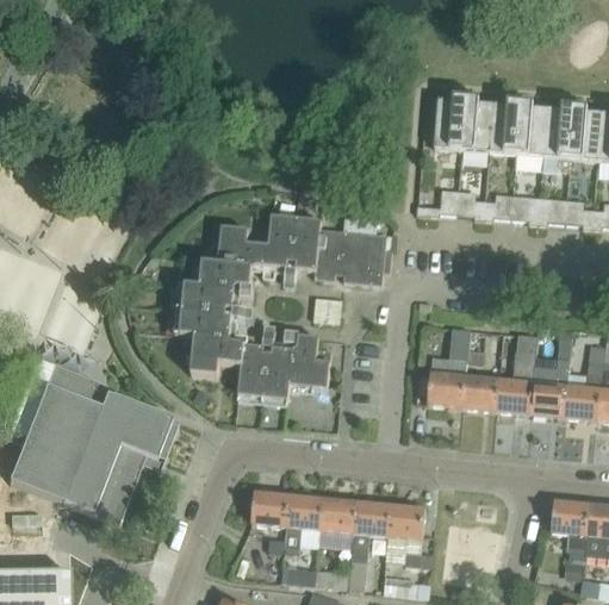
[(433,148),(460,150),(465,103),(436,100),(433,148)]
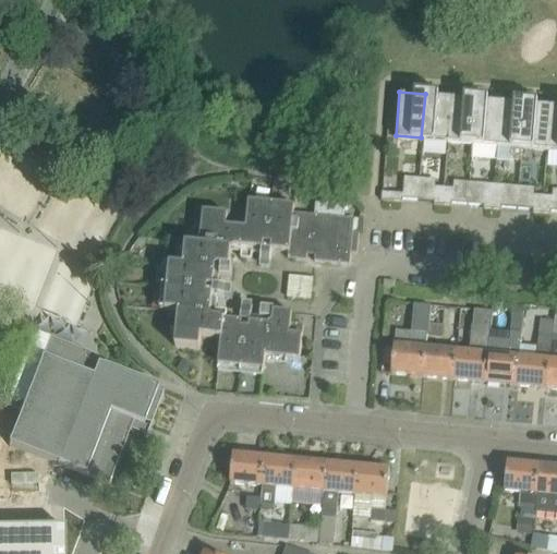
[(421,137),(446,140),(450,96),(425,94),(421,137)]
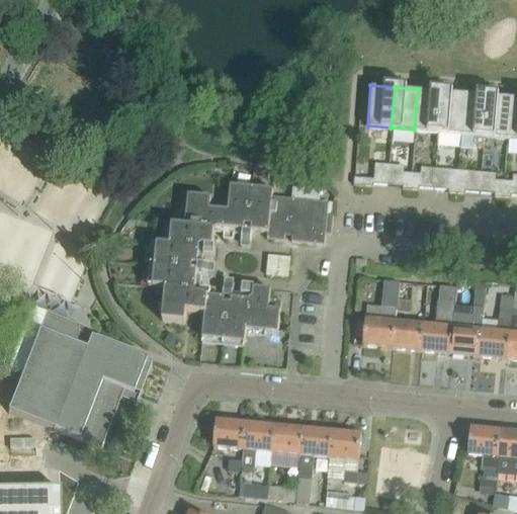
[(440,90),(418,89),(414,130),(436,132),(440,90)]
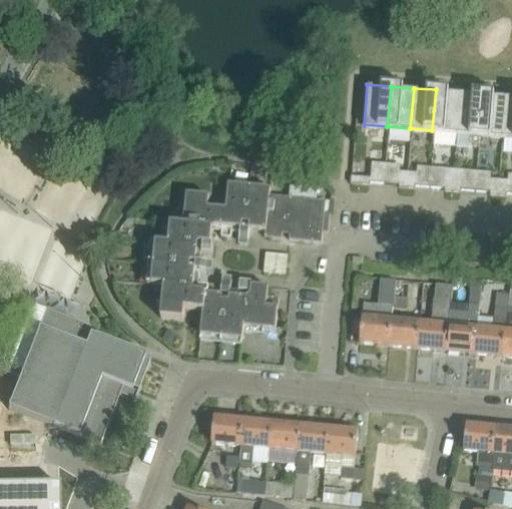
[(457,132),(459,91),(436,89),(432,130),(431,142),(455,144),(456,132),(457,132)]
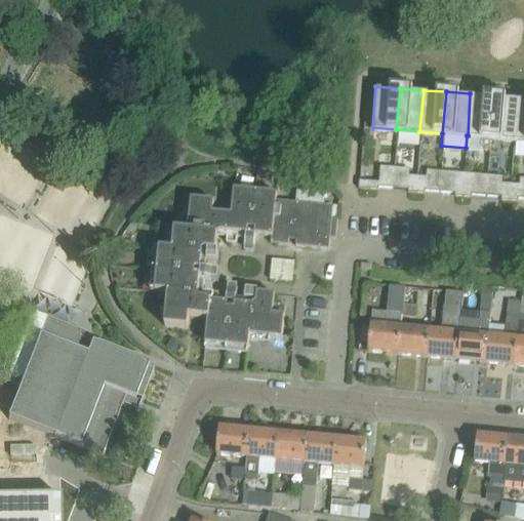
[(493,95),(492,95),(470,93),(468,135),(479,136),(479,143),(483,147),(488,148),(489,137),(493,95)]
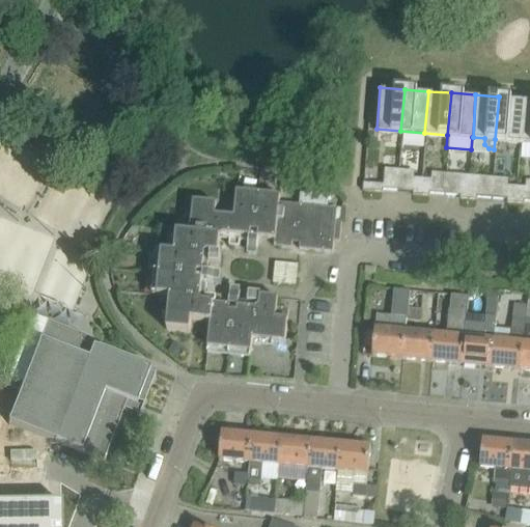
[(495,139),(519,141),(523,99),(499,96),(495,139)]
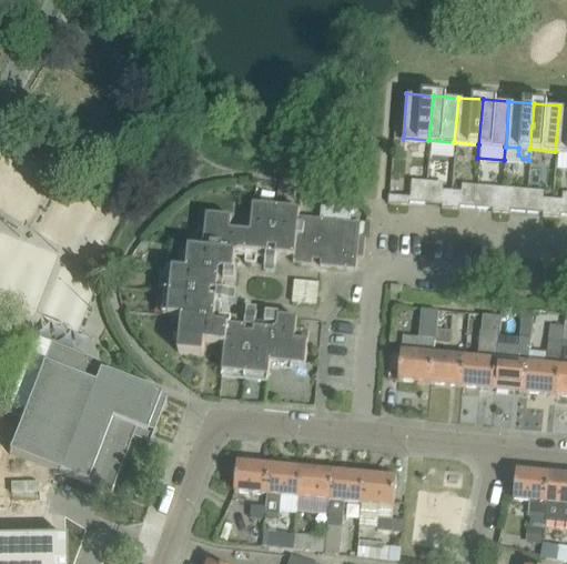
[(566,151),(566,106),(559,106),(555,151),(566,151)]
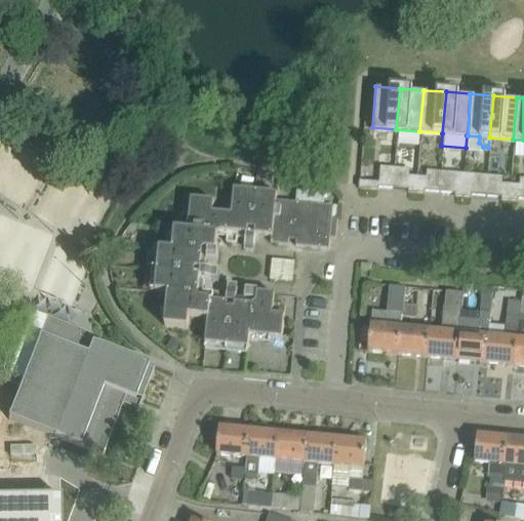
[(392,185),(394,165),(378,163),(377,178),(358,176),(357,185),(376,187),(376,184),(392,185)]
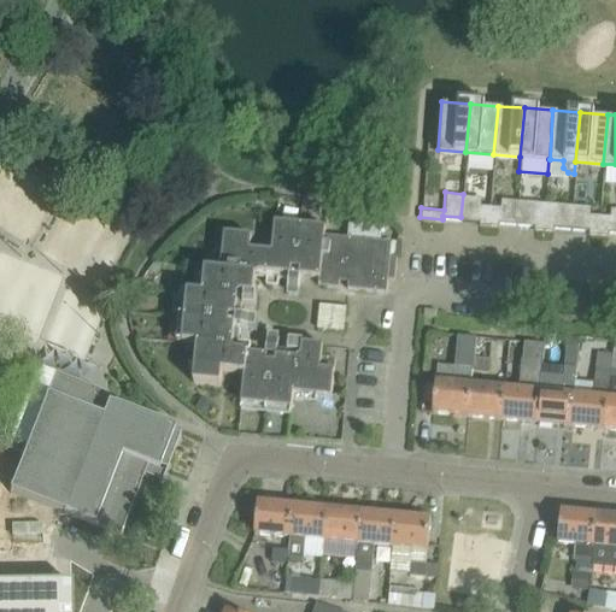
[(490,202),(480,202),(480,195),(463,194),(461,217),(479,218),(477,222),(487,223),(490,202)]
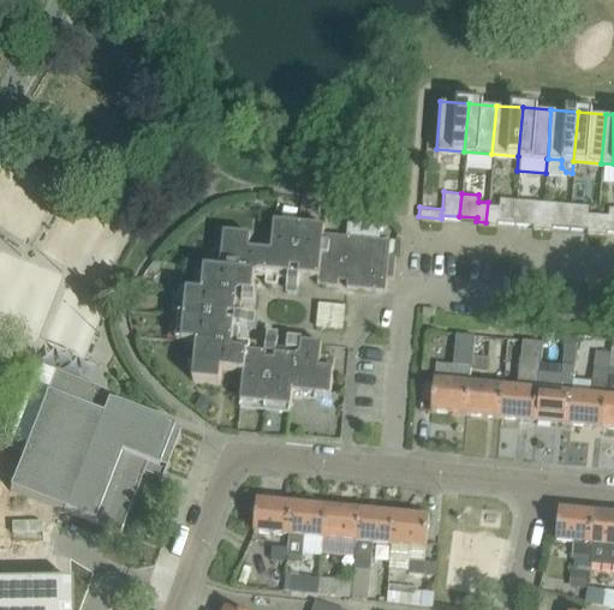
[(513,221),(516,198),(498,196),(498,203),(488,202),(486,222),(496,223),(496,219),(513,221)]
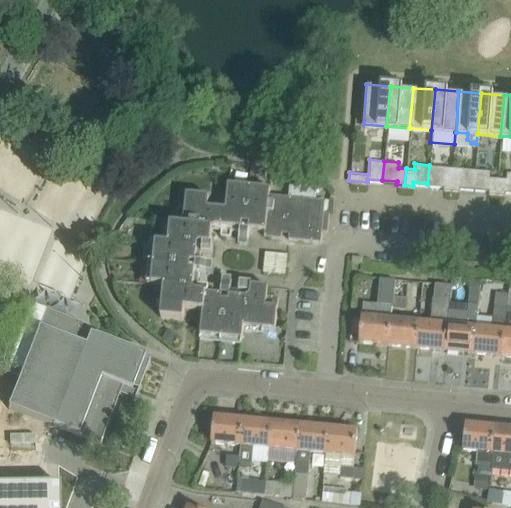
[(450,189),(452,166),(429,165),(427,184),(442,185),(442,188),(450,189)]
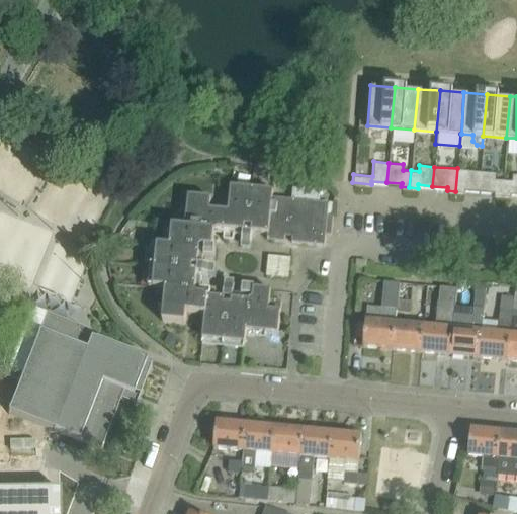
[(479,189),(480,170),(457,168),(455,191),(463,192),(463,188),(479,189)]
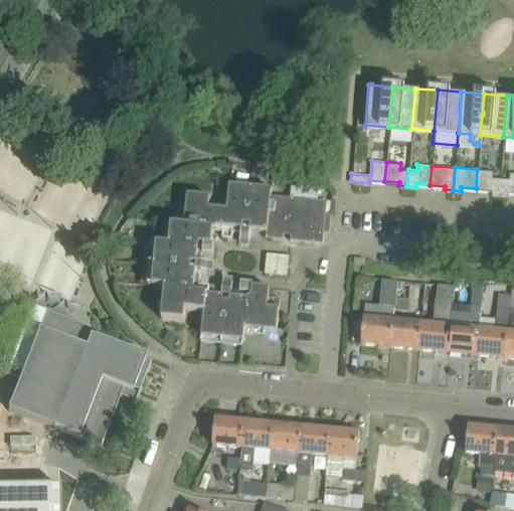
[(500,177),(491,176),(492,170),(477,169),(476,188),(490,190),(490,193),(498,194),(500,177)]
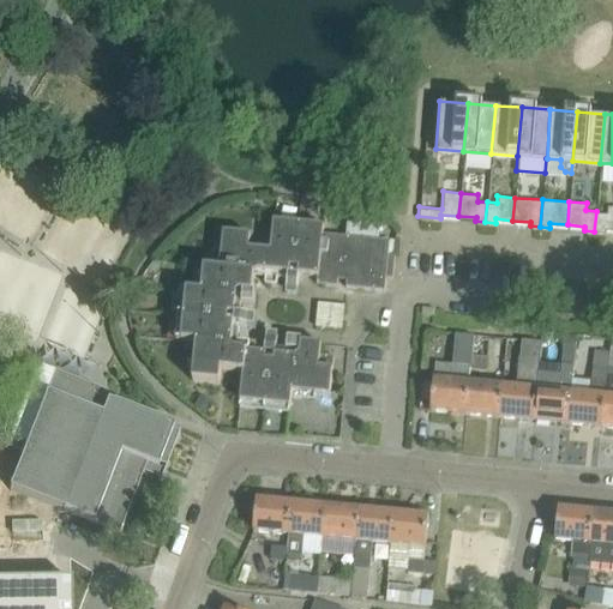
[(612,228),(612,204),(606,204),(606,212),(596,211),(594,231),(604,231),(605,228),(612,228)]
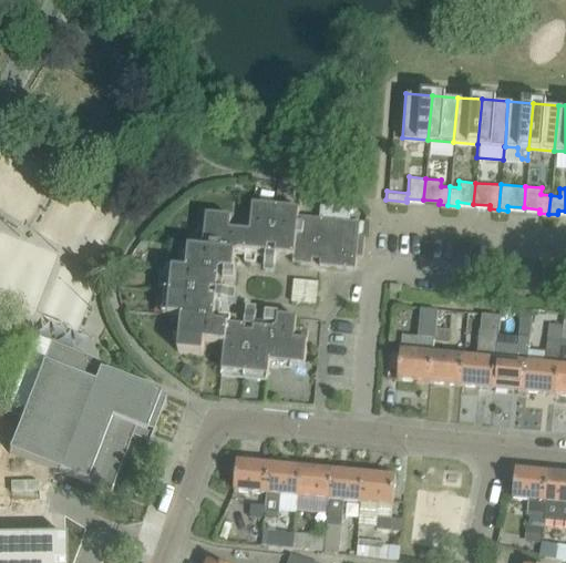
[(358,219),(348,218),(349,204),(319,202),(318,215),(297,213),(298,206),(251,202),(248,228),(228,226),(229,214),(205,212),(201,246),(187,245),(185,267),(171,266),(166,313),(181,314),(176,349),(202,351),(203,339),(223,341),(220,368),(267,372),(268,359),(304,362),(307,326),(294,325),(295,315),(276,313),(277,310),(264,309),(263,326),(229,323),(229,316),(213,315),(216,279),(234,282),(235,268),(232,268),(233,258),(254,260),(256,248),(291,253),(290,259),(353,266),(354,254),(361,254),(363,233),(357,232),(358,219)]
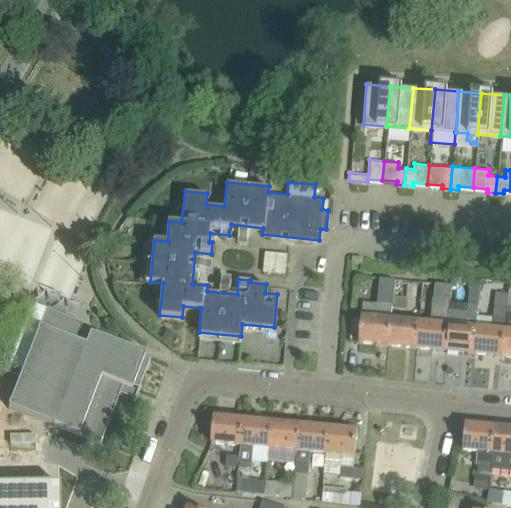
[(279,272),(281,253),(267,251),(265,271),(279,272)]
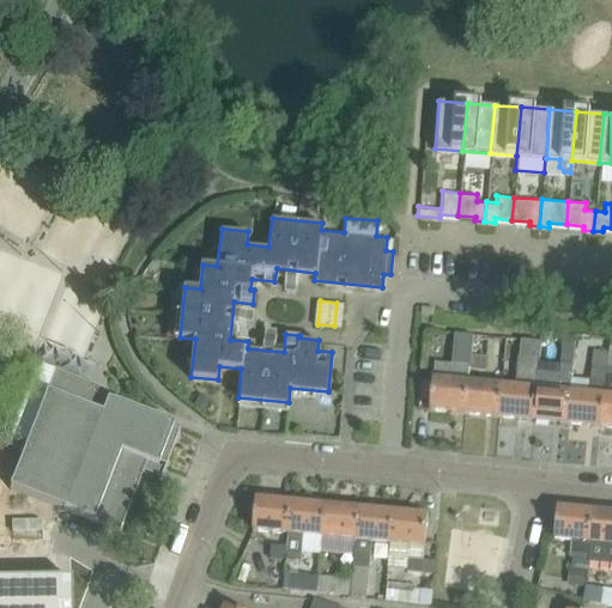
[(501,383),(498,413),(532,417),(535,385),(534,385),(535,369),(538,340),(519,338),(515,384),(501,383)]
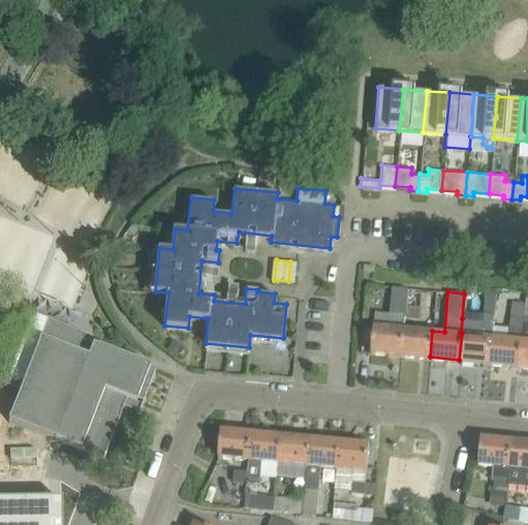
[(405,305),(404,315),(416,316),(417,306),(405,305)]
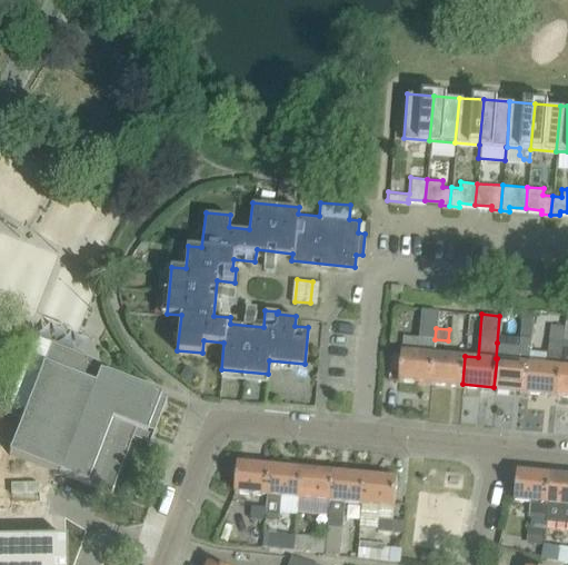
[(497,358),(494,387),(525,390),(528,362),(529,344),(530,337),(519,336),(518,345),(497,343),(496,358),(497,358)]
